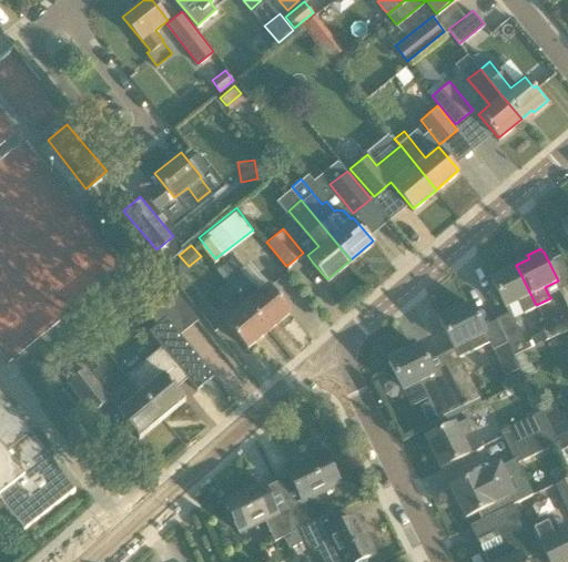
[(536,305),(516,265),(490,277),(505,306),(518,300),(524,312),(536,305)]
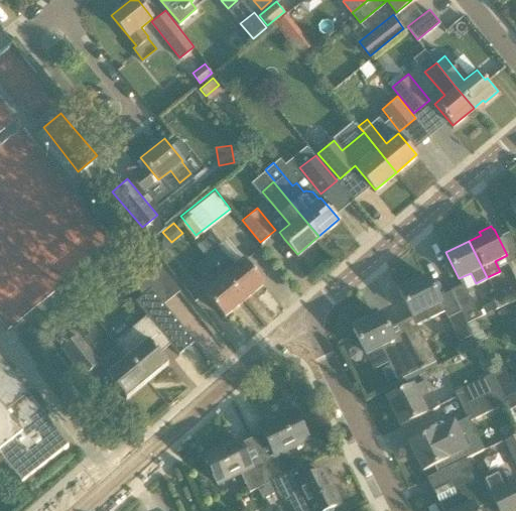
[(218,244),(206,254),(215,264),(227,254),(218,244)]
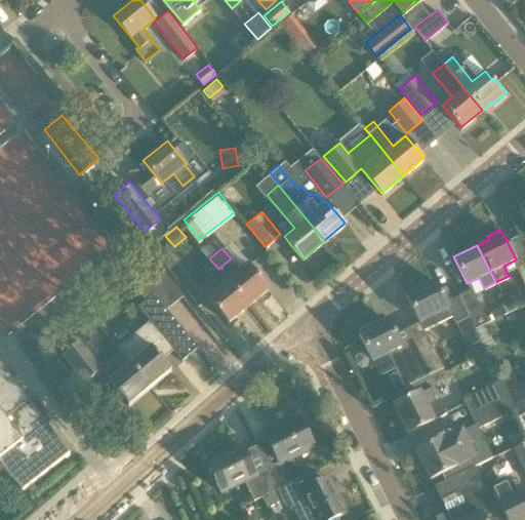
[(132,263),(151,287),(166,275),(148,250),(132,263)]
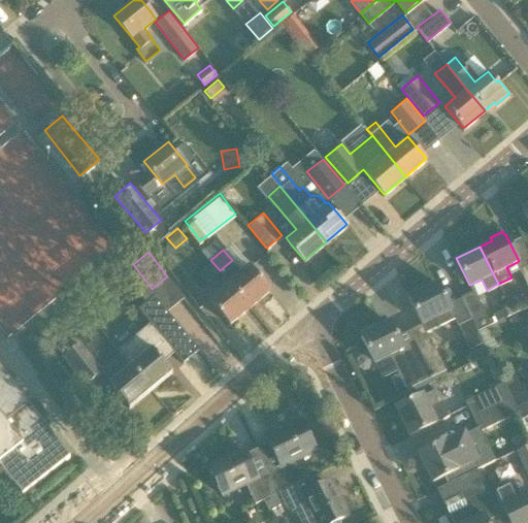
[(220,270),(210,260),(198,270),(207,281),(220,270)]
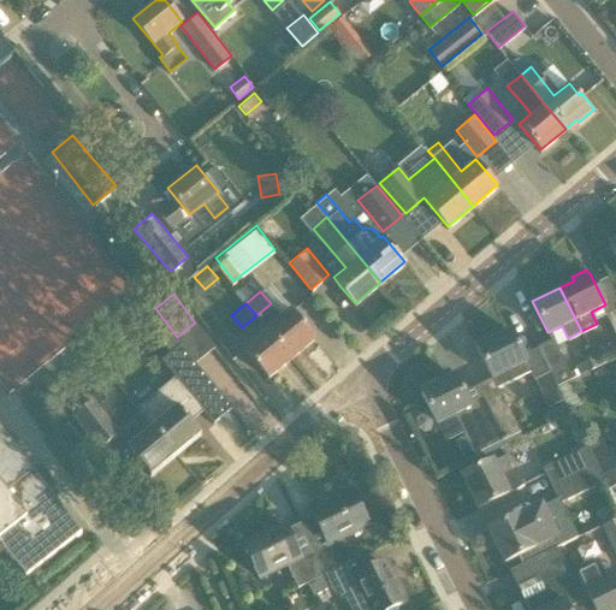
[(256,315),(265,326),(291,356),(314,337),(289,307),(279,315),(271,303),(256,315)]
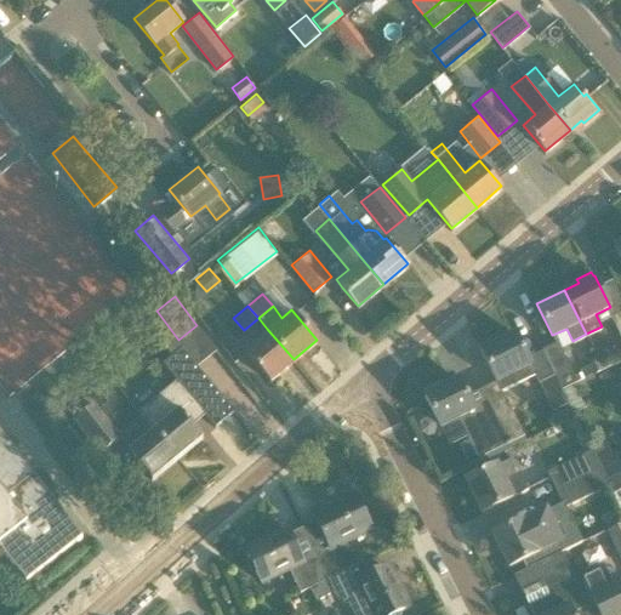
[(294,359),(267,329),(245,348),(269,379),(294,359)]
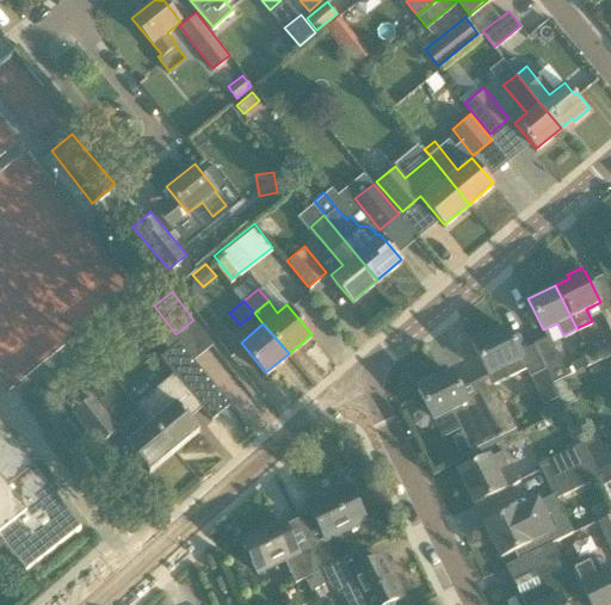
[(545,366),(534,343),(519,350),(507,326),(491,333),(488,328),(471,337),(474,341),(473,343),(492,382),(525,365),(530,374),(545,366)]
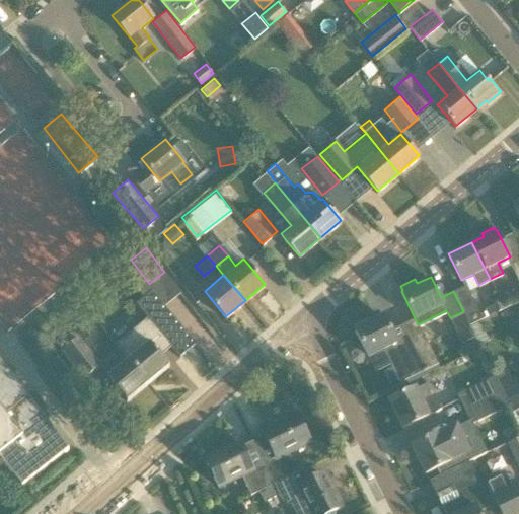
[(463,311),(469,323),(480,317),(464,285),(452,290),(453,291),(463,311)]
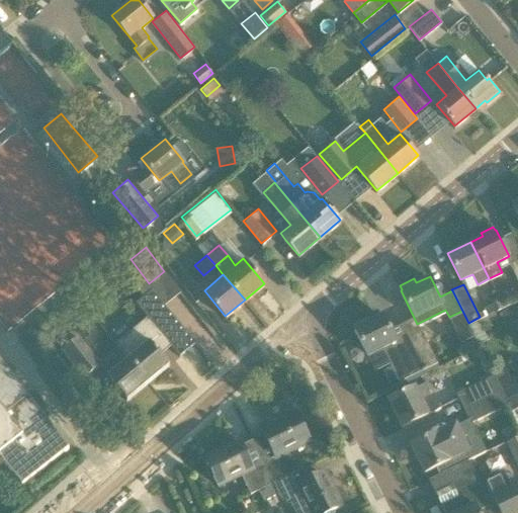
[(159,330),(127,356),(148,380),(168,363),(157,349),(168,340),(179,354),(195,341),(151,288),(136,301),(159,330)]
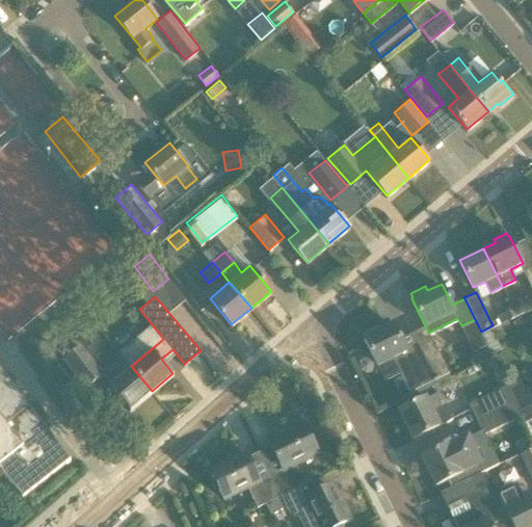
[(502,311),(506,318),(515,314),(512,306),(502,311)]
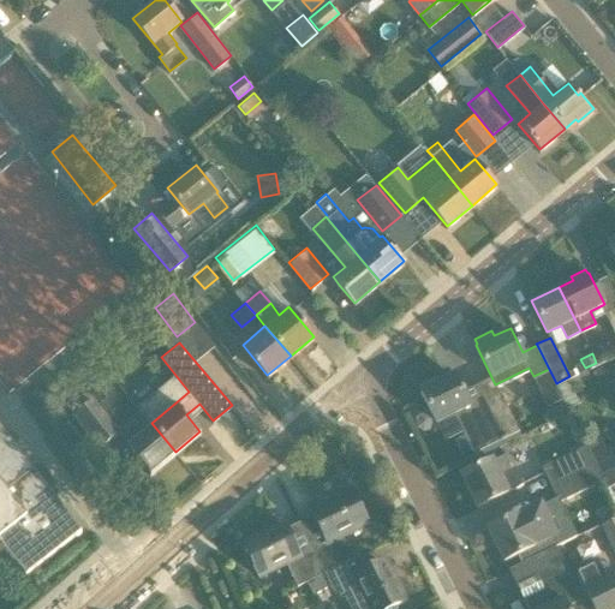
[(505,436),(489,406),(475,413),(454,372),(439,380),(436,375),(419,383),(422,388),(421,389),(435,421),(453,411),(473,451),(505,436)]
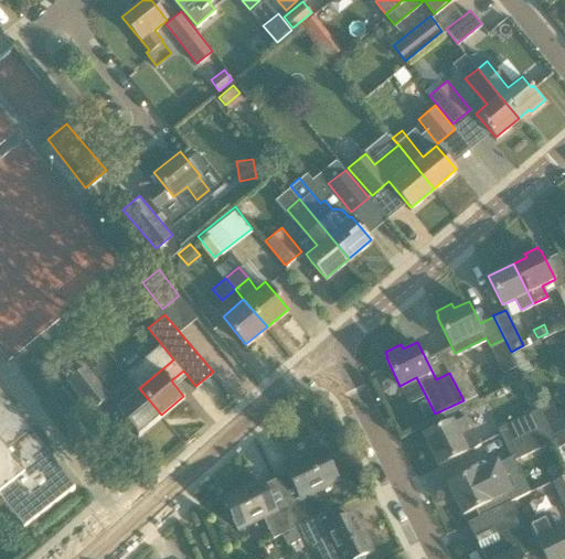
[(59,353),(70,365),(76,359),(66,347),(59,353)]
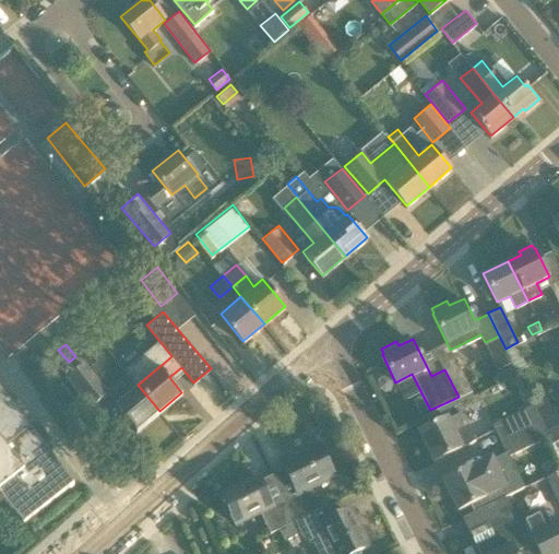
[(67,375),(91,405),(108,392),(84,362),(67,375)]
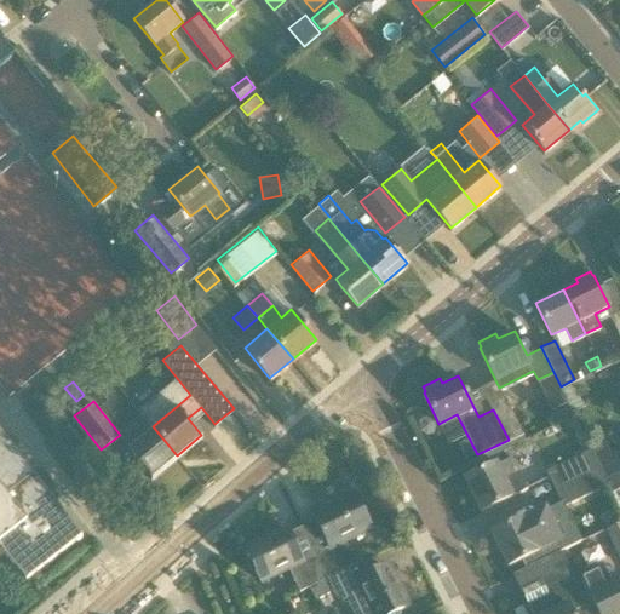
[(507,402),(493,409),(509,440),(523,432),(507,402)]
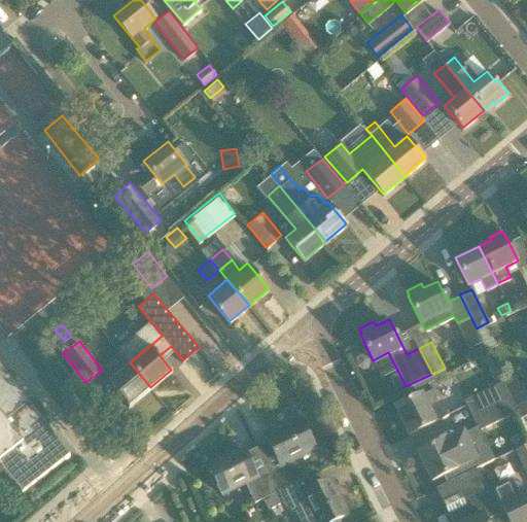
[(150,387),(130,362),(108,380),(129,405),(150,387)]
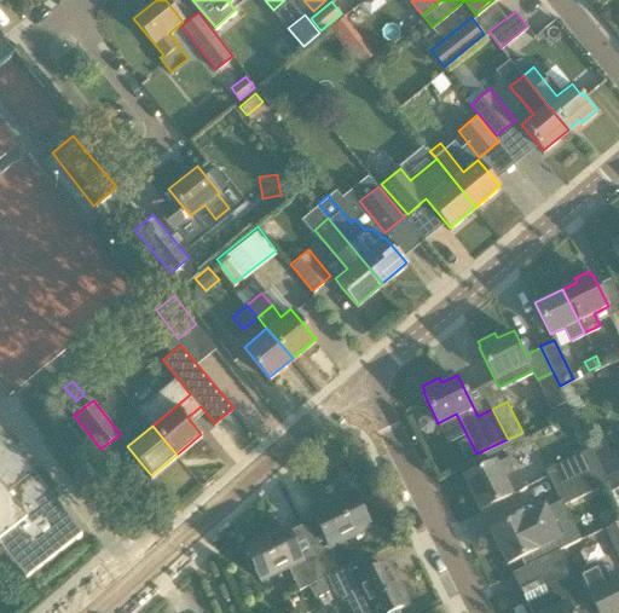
[(34,472),(0,428),(0,533),(22,516),(5,495),(34,472)]
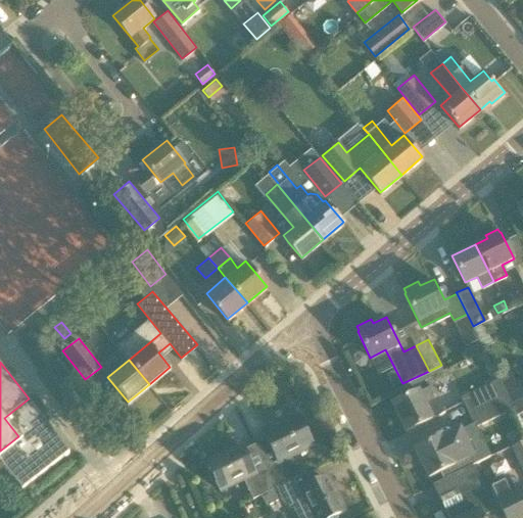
[(460,395),(467,411),(506,391),(505,388),(498,377),(460,395)]
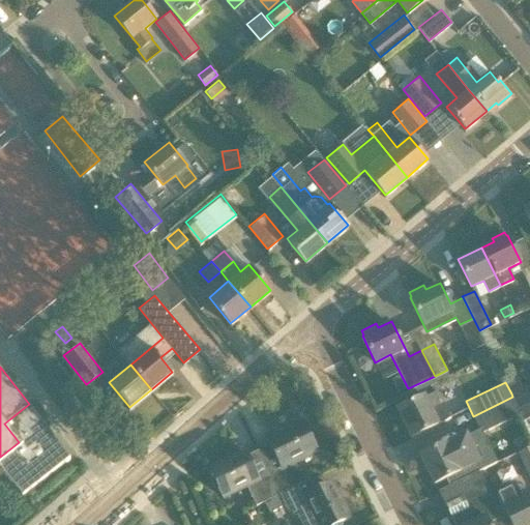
[(529,384),(511,394),(512,397),(519,408),(529,402),(529,384)]
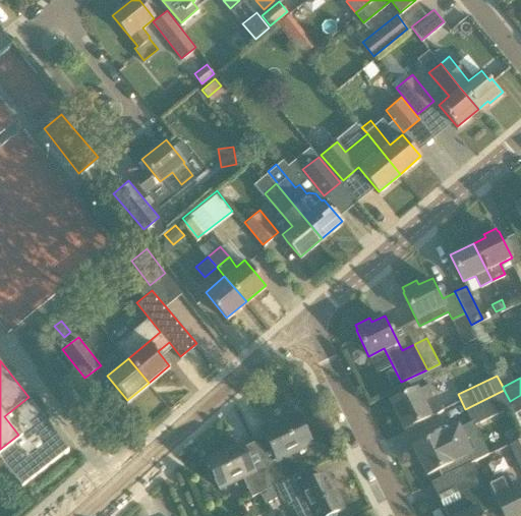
[(391,400),(404,427),(430,414),(443,408),(429,382),(418,388),(417,387),(391,400)]
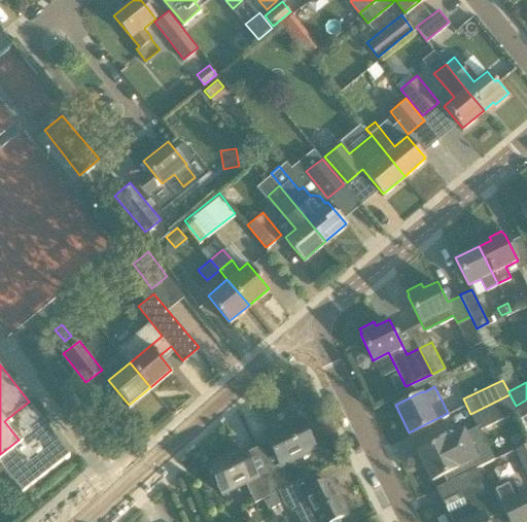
[(510,394),(470,414),(478,428),(516,410),(517,410),(516,406),(510,394)]
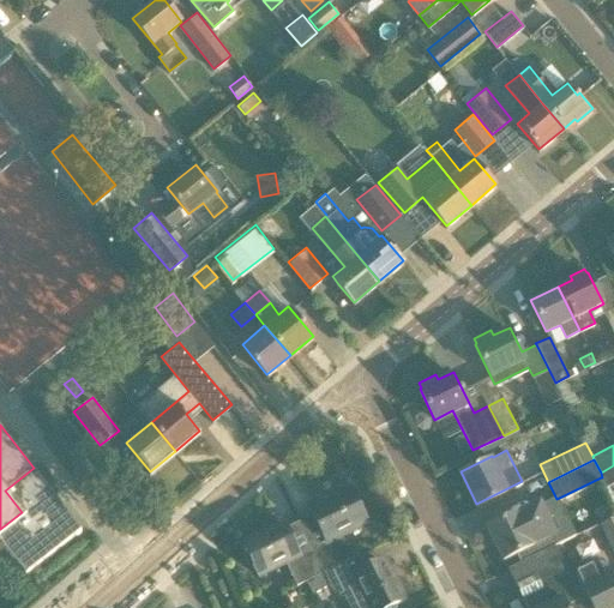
[(613,480),(613,465),(601,473),(602,477),(601,477),(605,486),(613,480)]
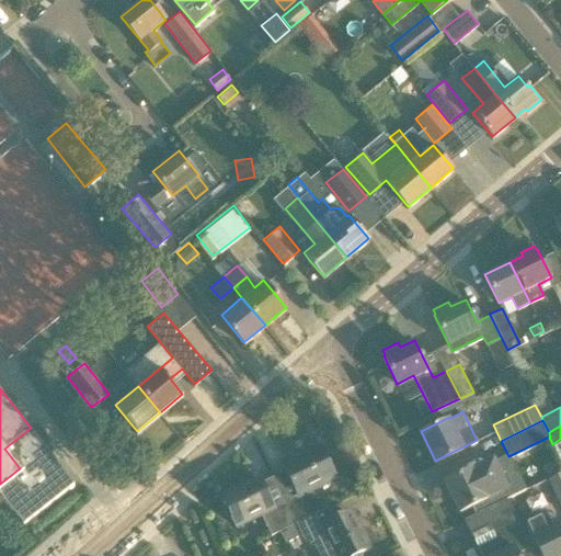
[(75,484),(31,428),(4,449),(20,468),(0,484),(0,501),(4,498),(23,523),(75,484)]
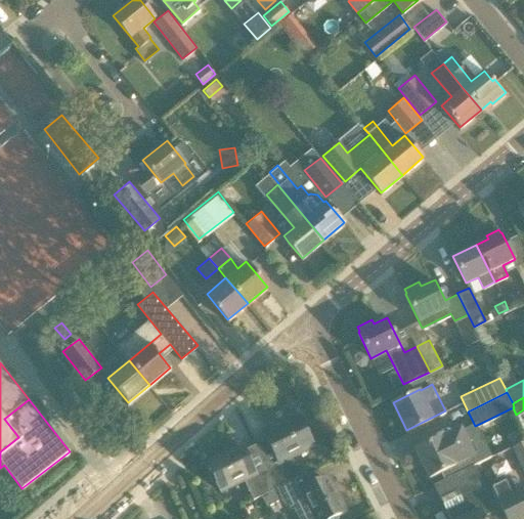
[(266,437),(255,443),(264,461),(276,484),(297,474),(299,477),(301,475),(291,455),(313,443),(300,416),(264,433),(266,437)]
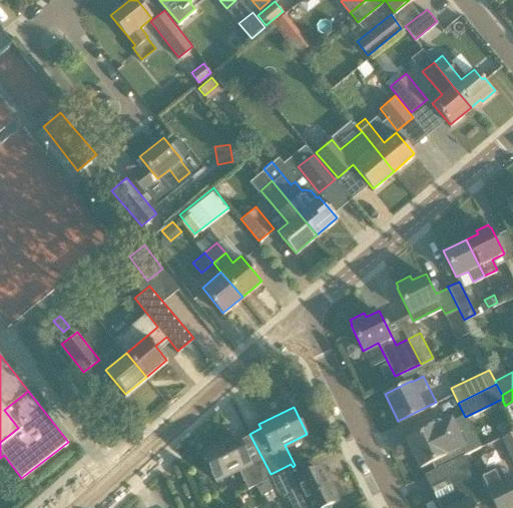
[(432,460),(435,467),(463,454),(465,453),(462,445),(463,444),(450,418),(432,427),(407,439),(420,466),(432,460)]
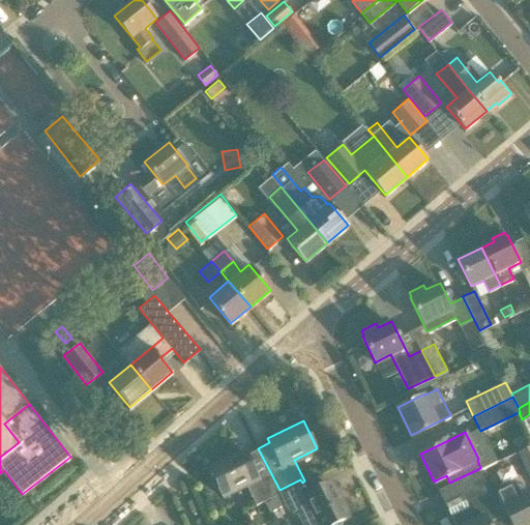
[(529,443),(517,450),(529,476),(529,443)]
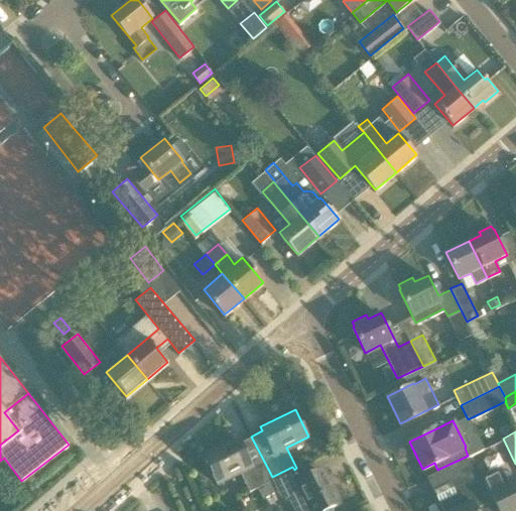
[(249,490),(271,480),(272,479),(272,477),(260,454),(251,436),(240,441),(238,437),(237,438),(238,441),(220,450),(219,448),(204,455),(218,484),(241,473),(249,490)]
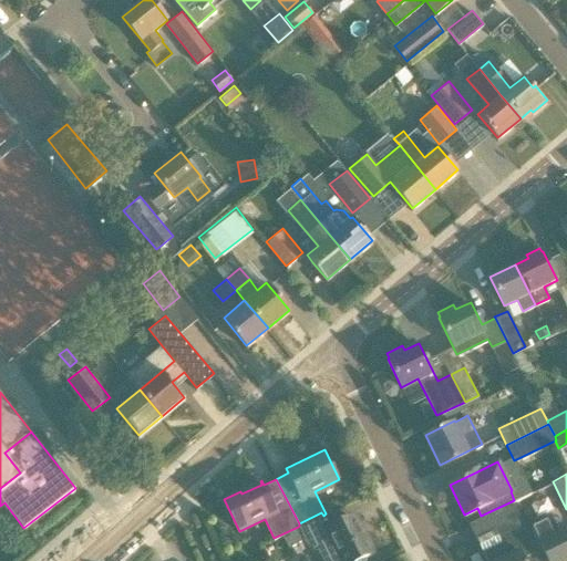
[(512,501),(481,516),(468,522),(476,538),(494,529),(500,541),(483,550),(487,560),(540,560),(536,550),(512,501)]
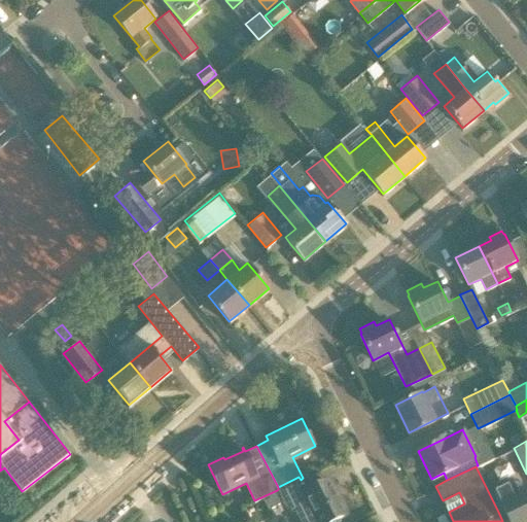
[(327,521),(347,513),(340,497),(337,498),(326,479),(306,489),(301,480),(299,477),(278,487),(278,489),(277,490),(282,501),(291,496),(296,508),(293,509),(300,521),(327,521)]
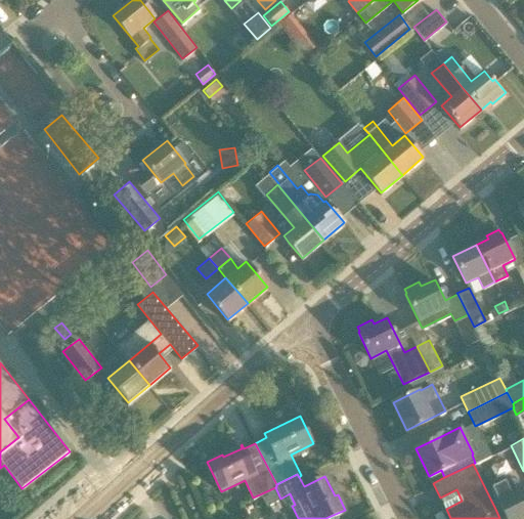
[(497,500),(507,518),(522,518),(523,518),(523,486),(512,492),(506,479),(492,485),(499,499),(497,500)]
